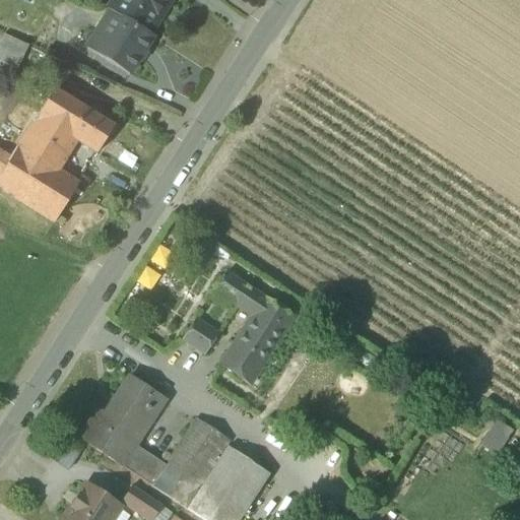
[(113,0),(108,8),(111,9),(150,35),(150,34),(171,0),(113,0)]
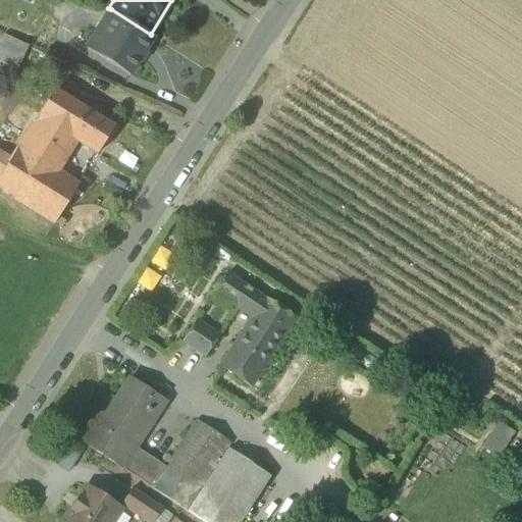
[(151,35),(111,9),(87,47),(131,74),(154,37),(151,35)]
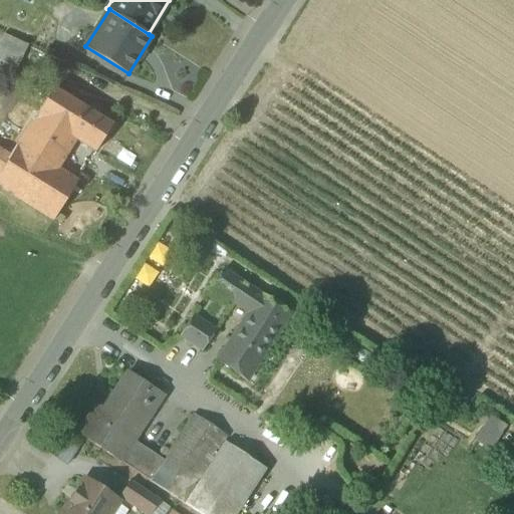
[(28,44),(5,33),(0,43),(0,59),(17,68),(28,44)]
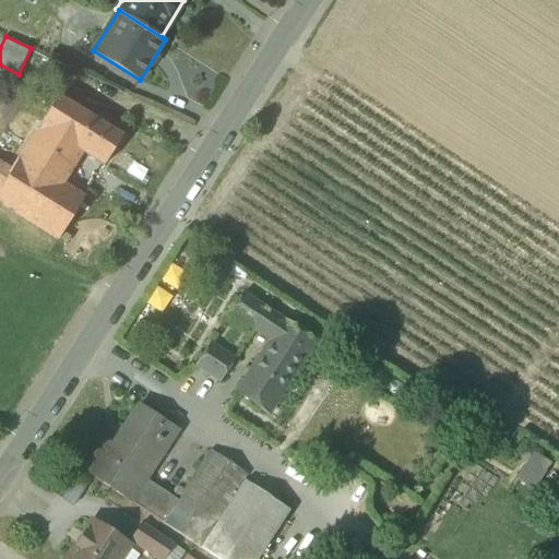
[(122,135),(58,95),(19,157),(62,185),(83,152),(104,165),(122,135)]
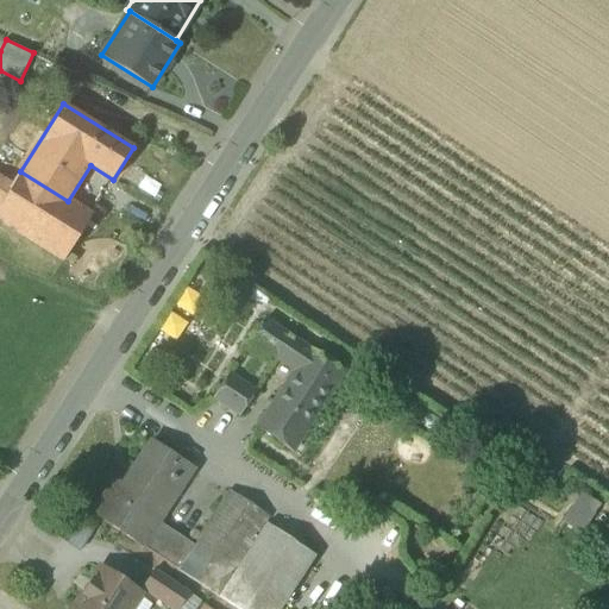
[(68,201),(20,171),(13,183),(0,205),(0,220),(64,261),(92,215),(68,201)]
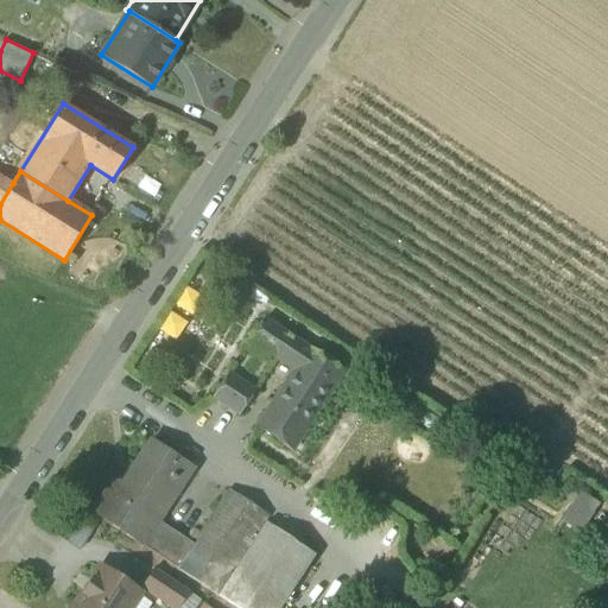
[(0,204),(13,183),(0,175),(0,204)]
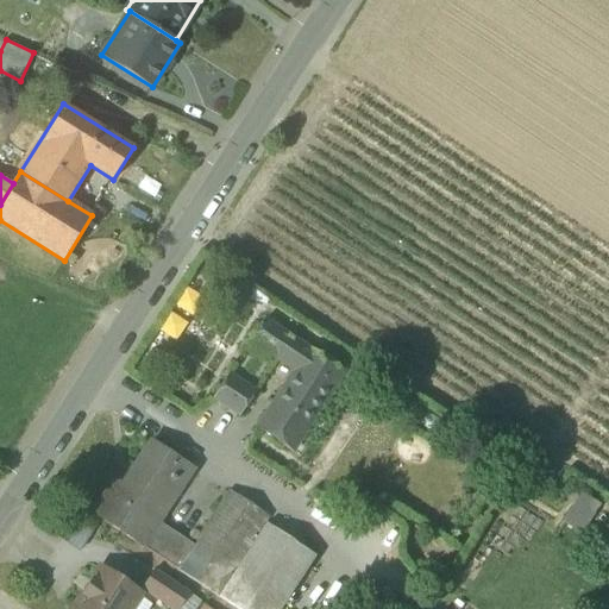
[(248,339),(271,356),(286,336),(262,319),(248,339)]
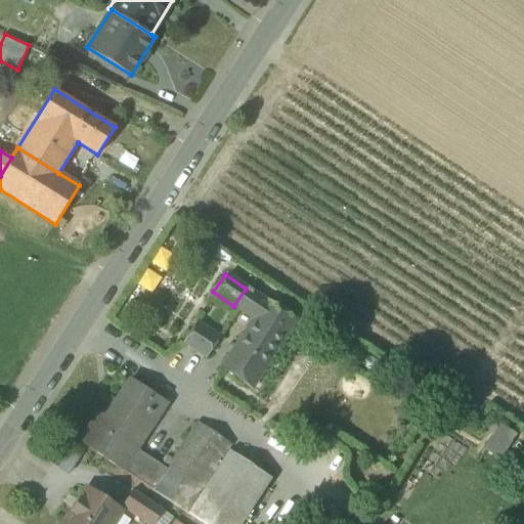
[(266,302),(249,290),(237,307),(255,318),(222,368),(249,387),(257,376),(259,377),(264,369),(262,367),(281,338),(282,339),(296,318),(267,300),(266,302)]
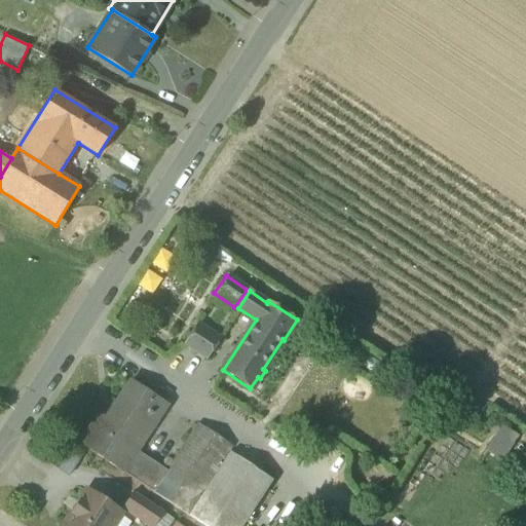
[(220,339),(197,324),(185,343),(208,359),(220,339)]
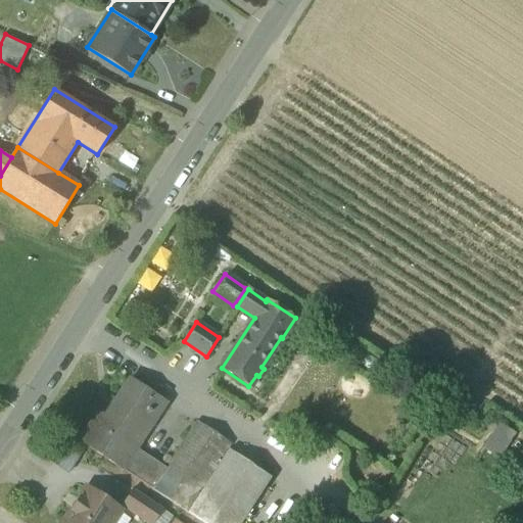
[(137,378),(113,414),(107,410),(86,442),(126,469),(140,448),(172,401),(137,378)]
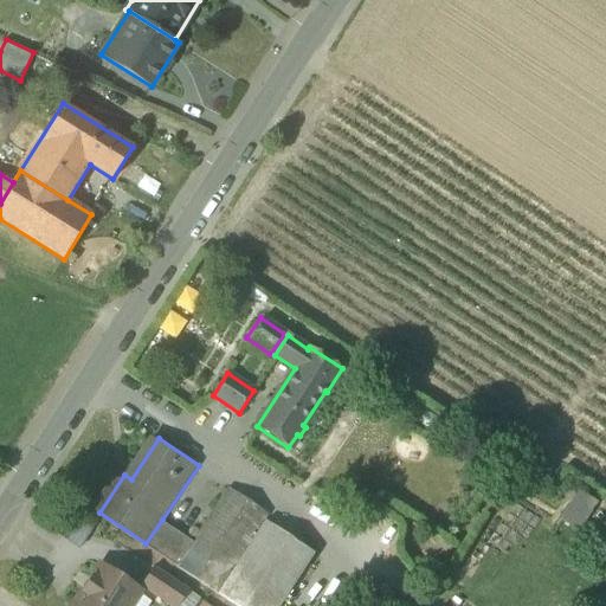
[(574,488),(560,519),(580,528),(594,497),(574,488)]
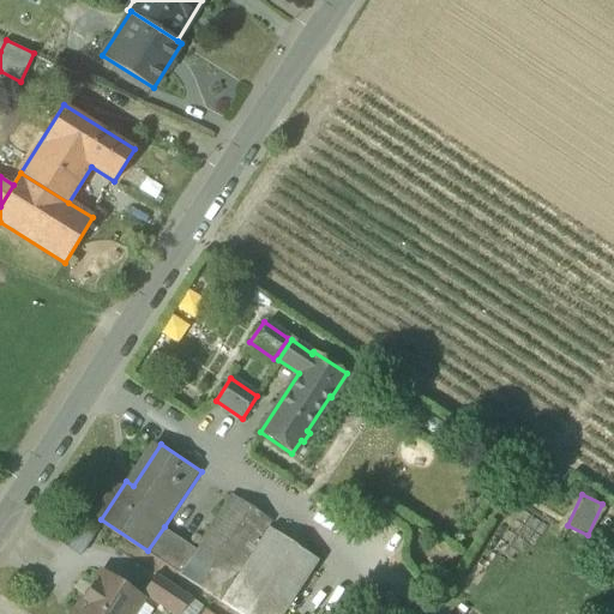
[(200,549),(184,575),(224,601),(272,529),(277,522),(236,495),(200,549)]
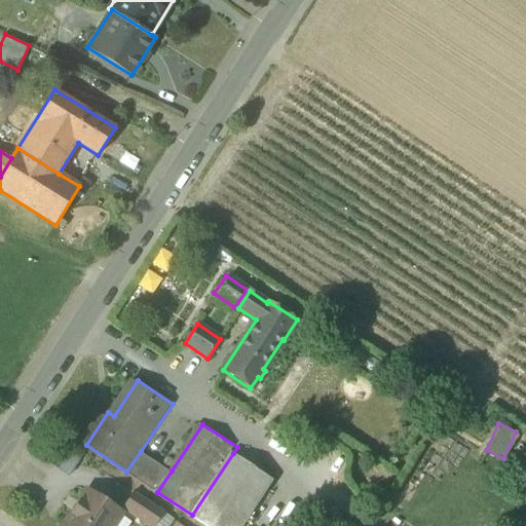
[(79,462),(63,451),(51,467),(69,479),(79,462)]
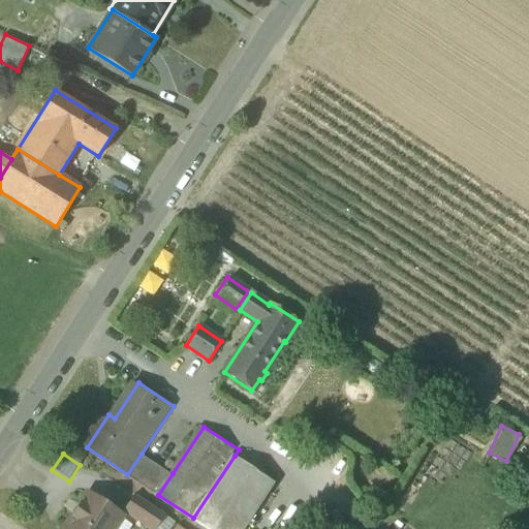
[(173,473),(142,454),(127,474),(158,495),(173,473)]
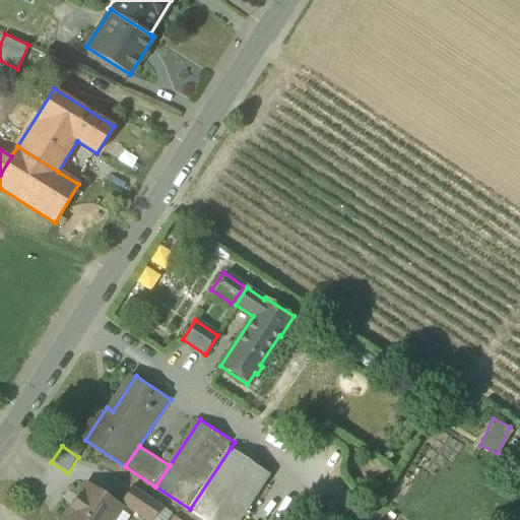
[(231,448),(190,509),(205,519),(245,519),(274,476),(231,448)]
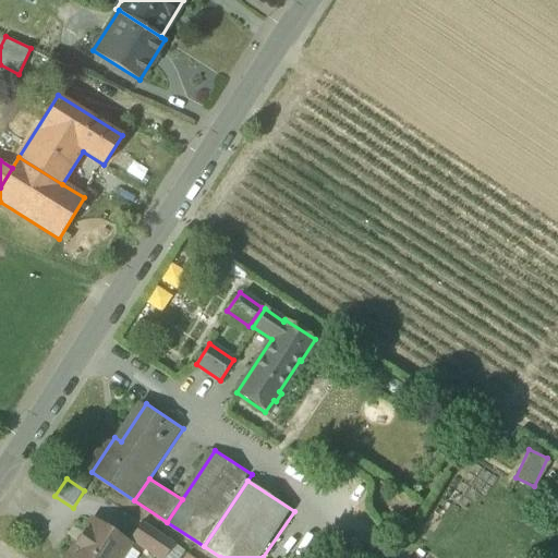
[(125,557),(133,547),(100,525),(77,557),(125,557)]
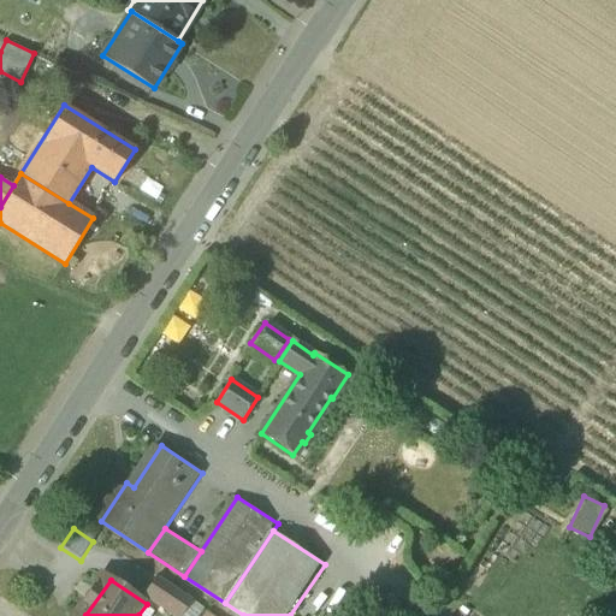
[(188,615),(196,603),(164,581),(152,599),(176,615),(188,615)]
